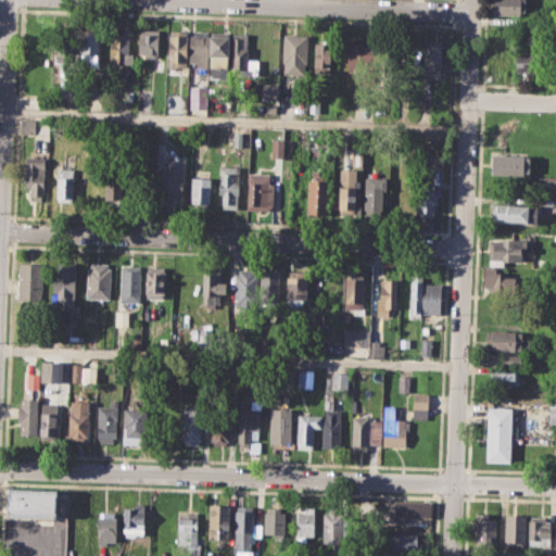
[(492,0),(526,0),(526,11),(519,11),(519,15),(492,14),(492,0)]
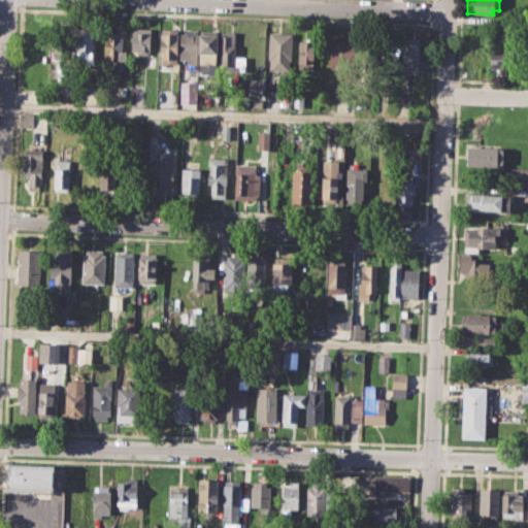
[(108,28),(123,28),(122,52),(118,52),(118,60),(104,59),(104,39),(107,39),(108,28)]
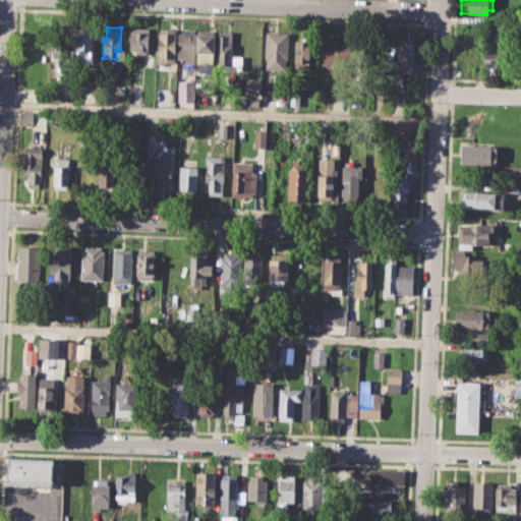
[(130,27),(149,29),(148,57),(129,56),(130,27)]
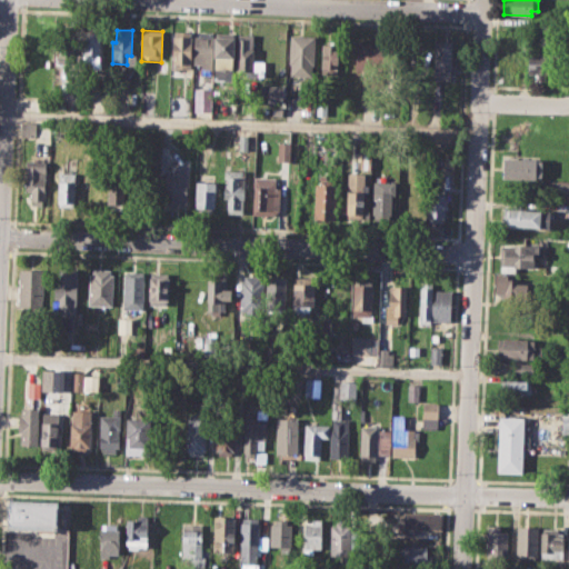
[(82,31),(103,32),(102,68),(81,67),(82,31)]
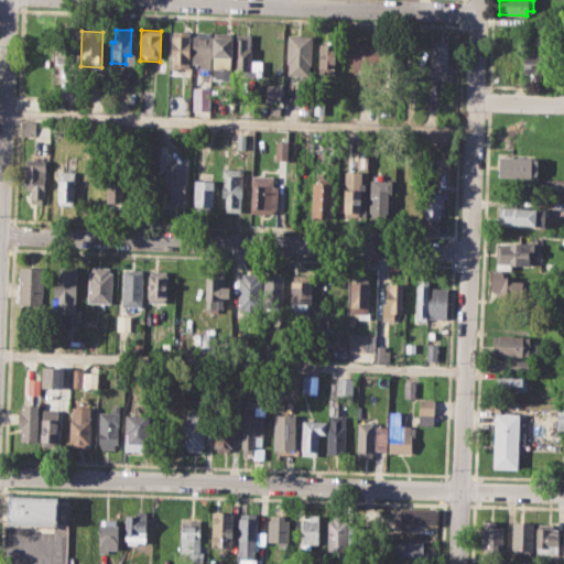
[(172,31),(190,31),(188,68),(171,67),(172,31)]
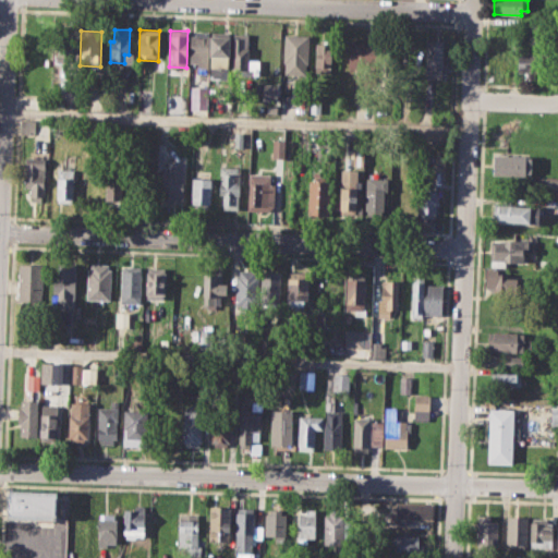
[(195,32),(209,32),(208,69),(190,68),(191,35),(195,35),(195,32)]
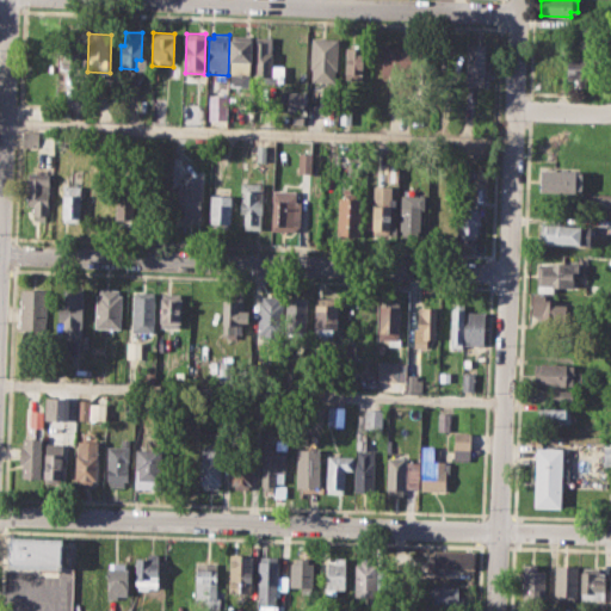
[(233,35),(252,35),(251,76),(232,76),(233,35)]
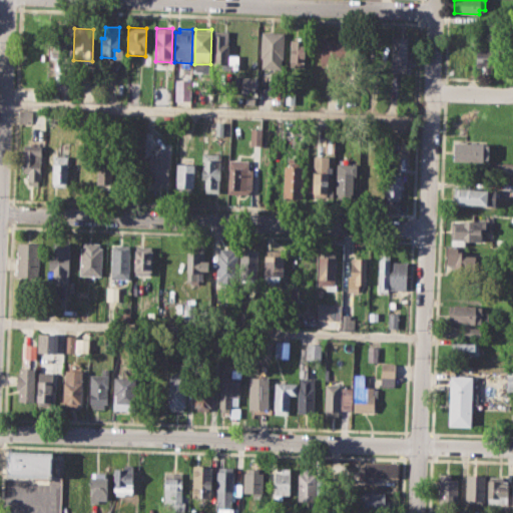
[(214,29),(229,30),(228,54),(238,55),(238,70),(213,69),(214,29)]
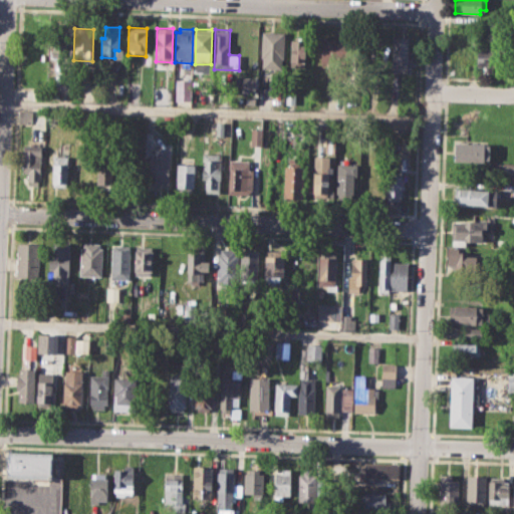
[(263,30),(285,31),(283,69),(261,68),(263,30)]
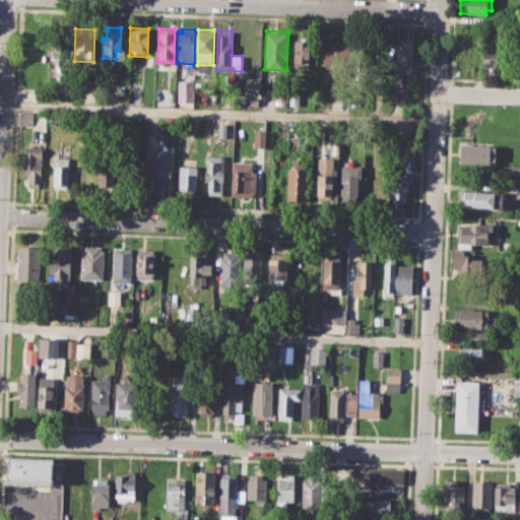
[(295,37),(311,37),(311,67),(294,67),(295,37)]
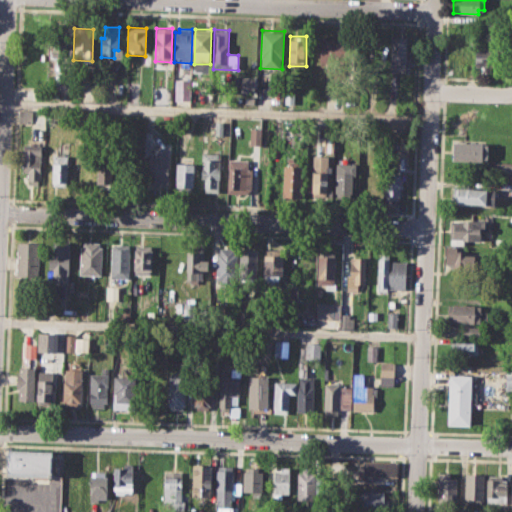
[(319,37),(344,38),(344,62),(341,62),(340,89),(325,89),(325,63),(319,62),(319,37)]
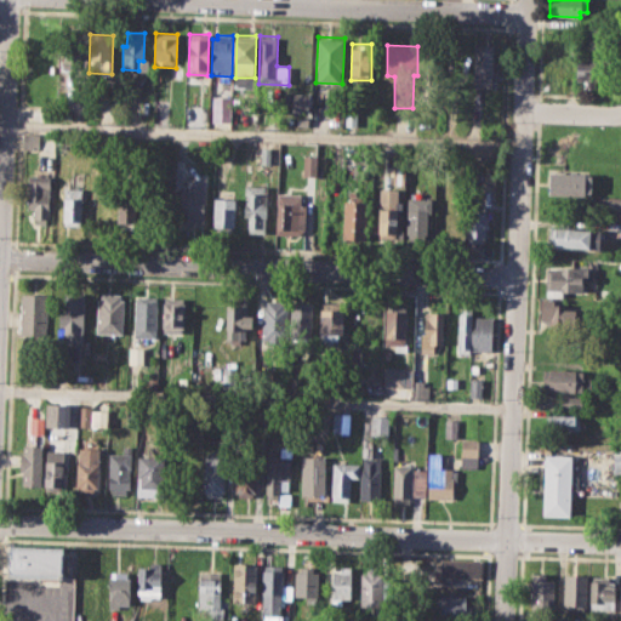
[(474,45),(496,45),(495,80),(473,79),(474,45)]
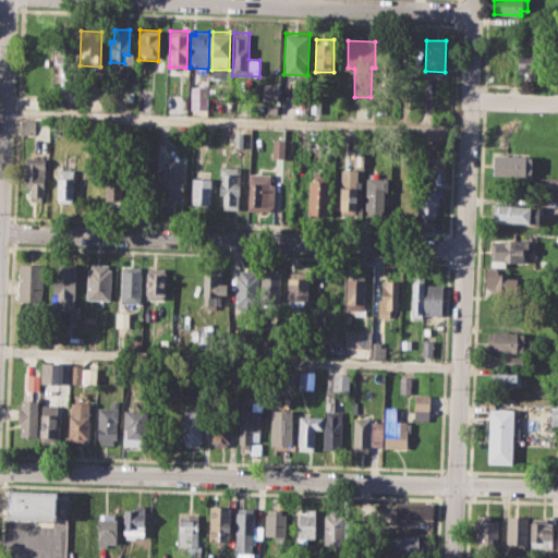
[(518,51),(538,51),(537,81),(518,81),(518,51)]
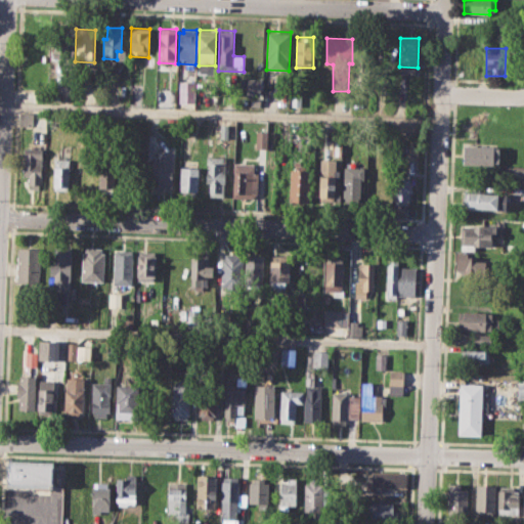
[(248,78),(262,79),(261,92),(247,91),(248,78)]
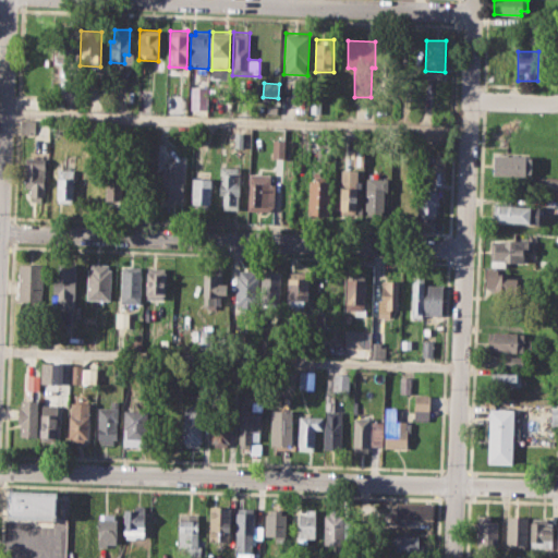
[(190,109),(207,109),(207,87),(190,87),(190,109)]
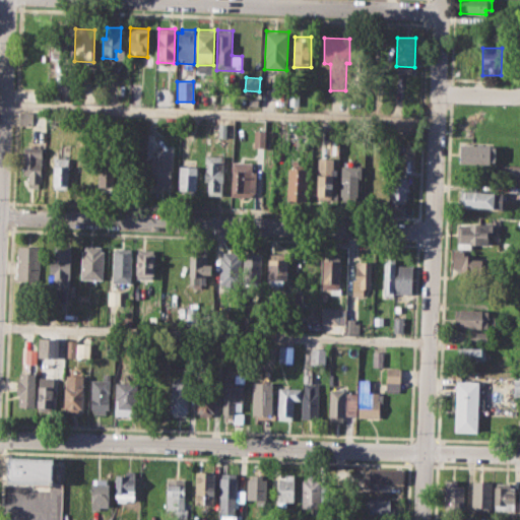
[(249,98),(259,98),(258,107),(248,107),(249,98)]
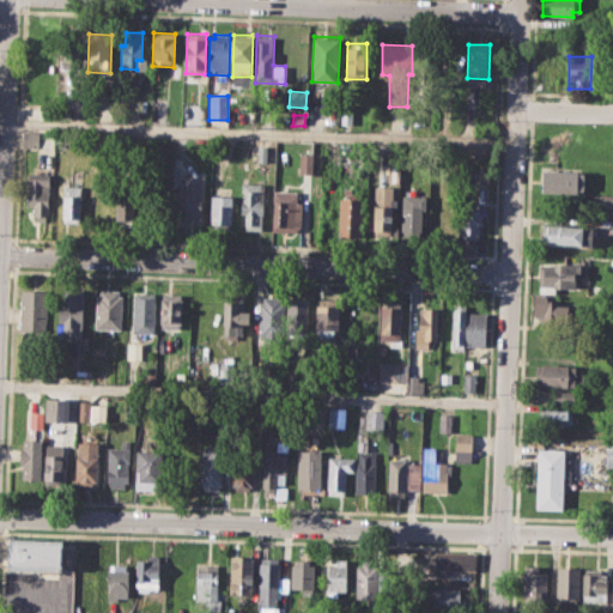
[(23,131),(40,131),(38,147),(22,147),(23,131)]
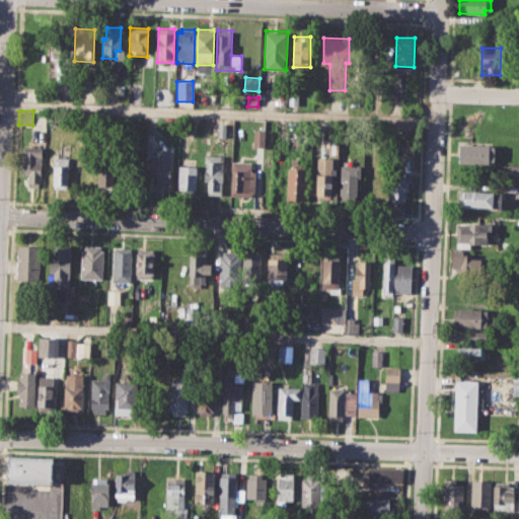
[(218,123),(227,123),(226,138),(217,138),(218,123)]
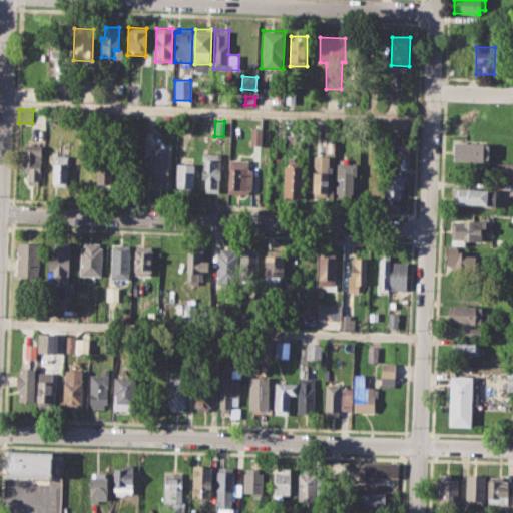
[(250,128),(263,129),(262,144),(249,143),(250,128)]
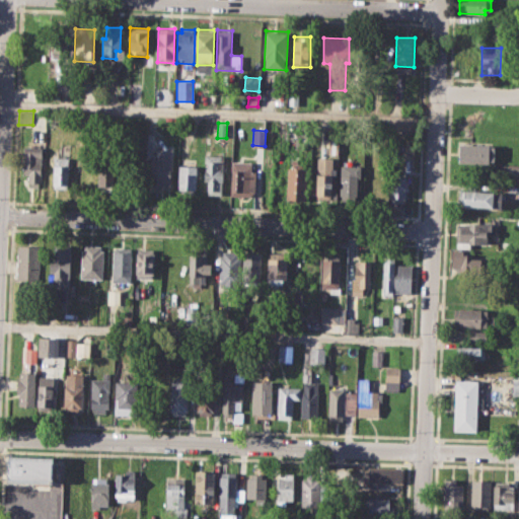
[(287,130),(298,130),(298,144),(287,143),(287,130)]
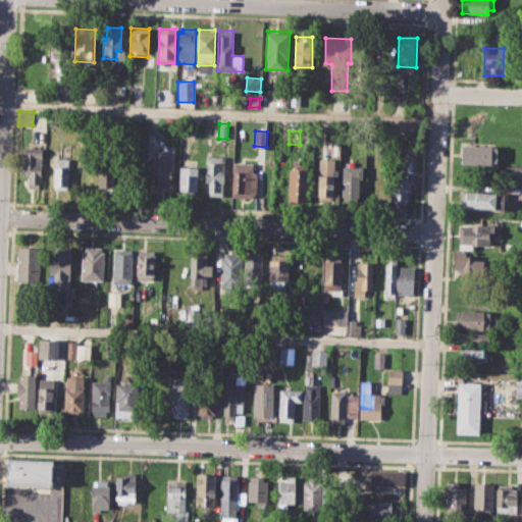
[(406,137),(415,138),(415,149),(406,148),(406,137)]
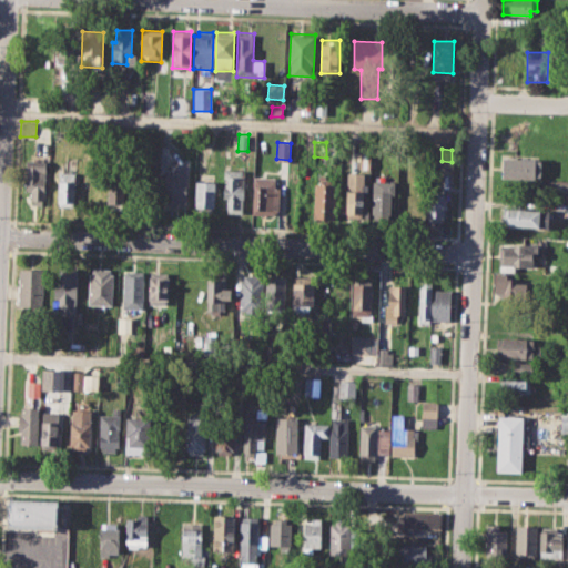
[(501,158),(541,159),(541,176),(501,175),(501,158)]
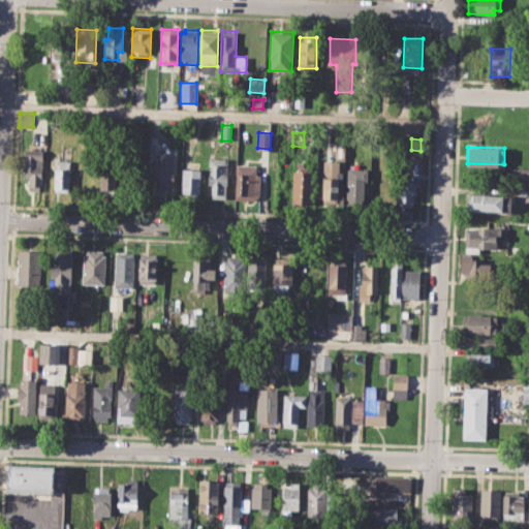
[(337,148),(345,149),(345,157),(336,156),(337,148)]
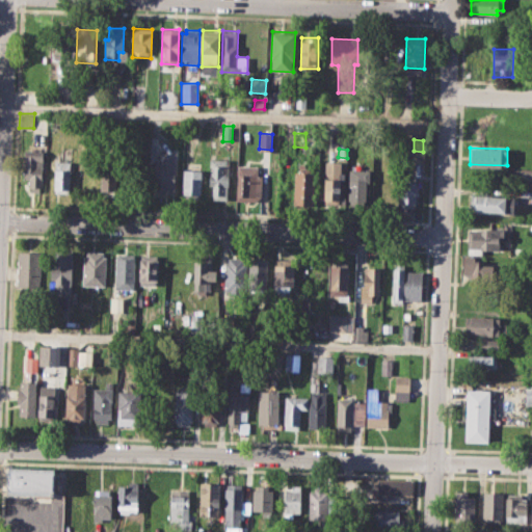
[(24,150),(44,150),(43,193),(30,192),(31,187),(28,187),(28,179),(23,178),(24,150)]
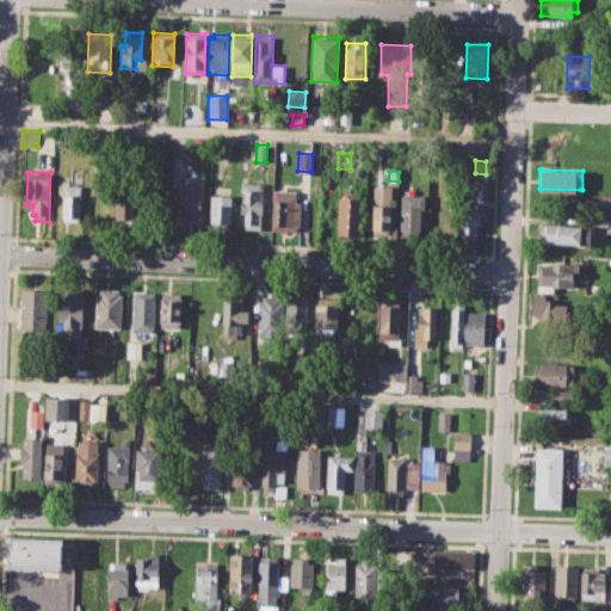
[(178,186),(189,186),(189,178),(203,179),(202,223),(177,222),(178,186)]
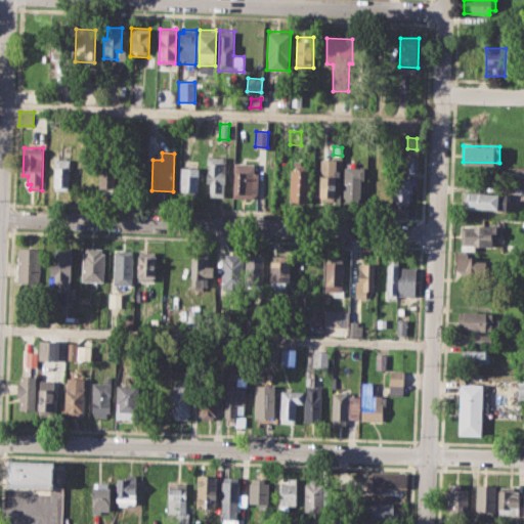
[(206,156),(225,156),(224,197),(209,197),(210,182),(205,182),(206,156)]
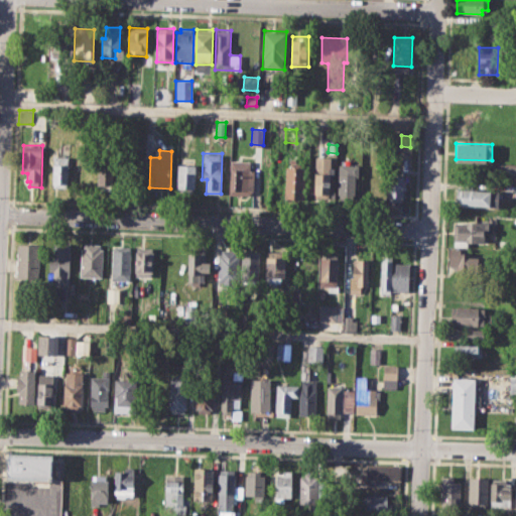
[(315,155),(314,197),(331,197),(333,156),(315,155)]
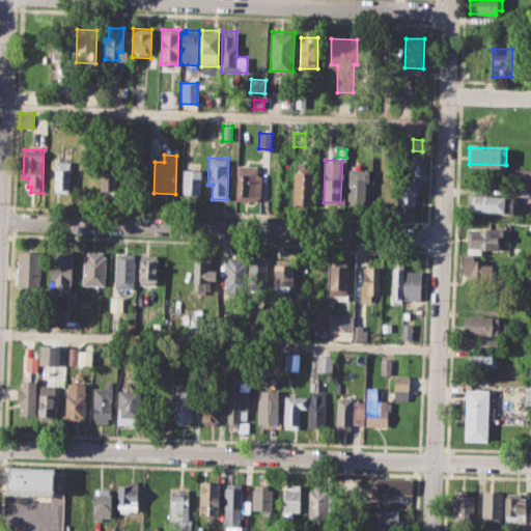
[(55,161),(71,161),(70,193),(54,192),(55,161)]
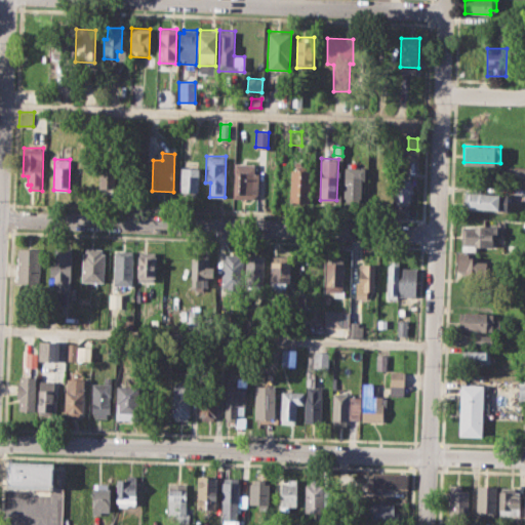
[(294,161),(306,161),(306,169),(313,170),(312,203),(289,202),(290,169),(294,169),(294,161)]
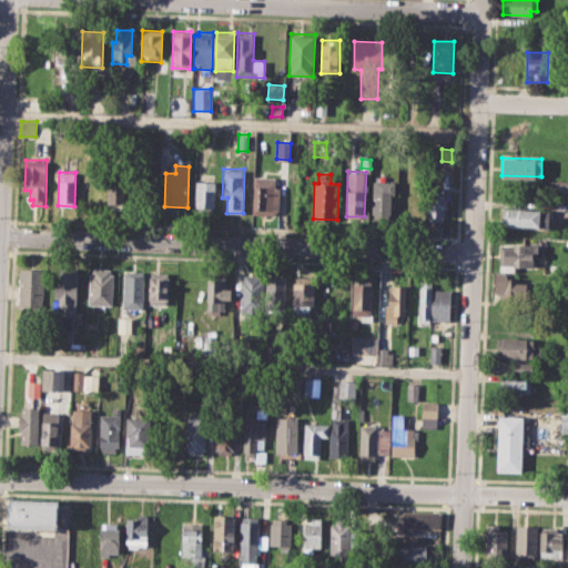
[(254,176),(275,178),(275,188),(280,188),(279,216),(264,216),(264,212),(252,212),(254,176)]
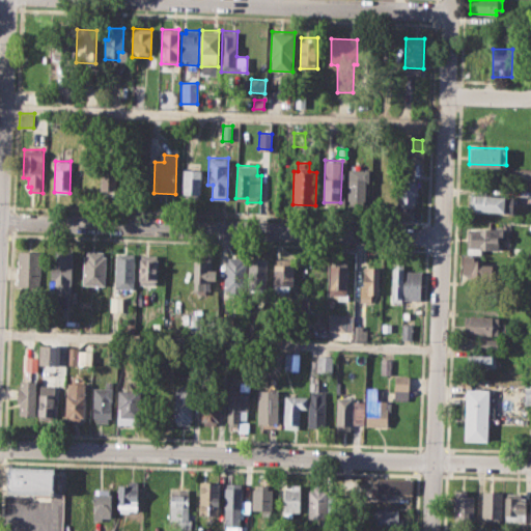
[(183,169),(201,170),(200,198),(182,197),(183,169)]
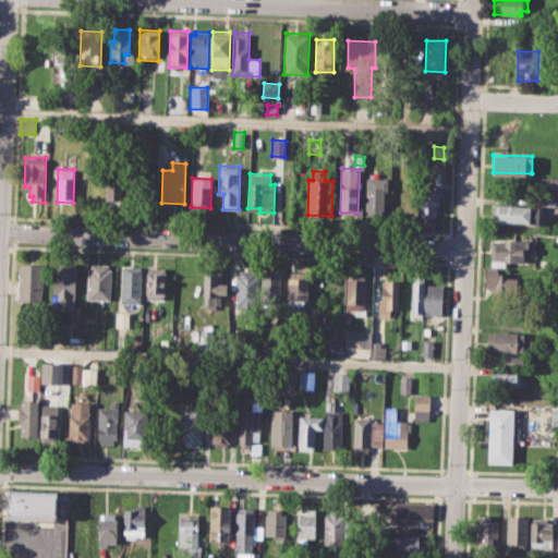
[(366,178),(388,178),(387,210),(365,210),(366,178)]
